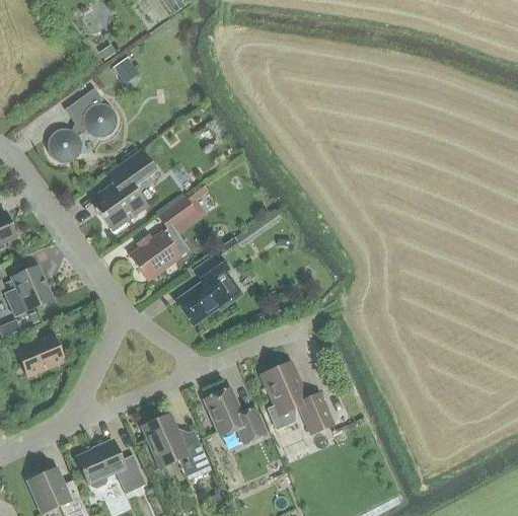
[(109,45),(100,52),(104,58),(115,51),(109,45)]
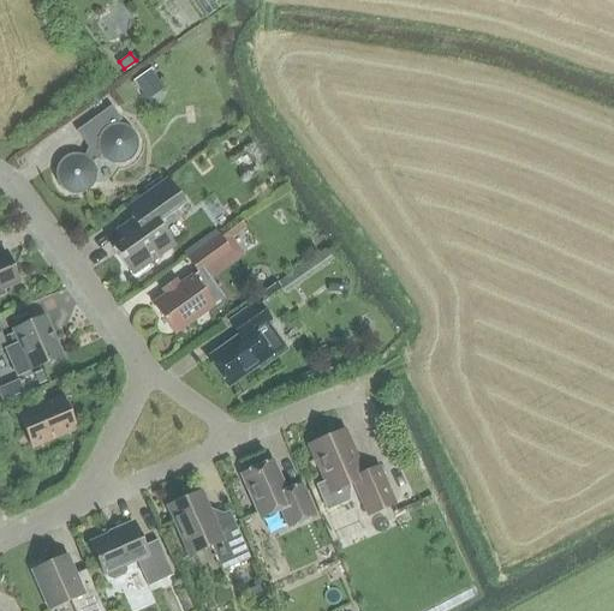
[(165,85),(151,66),(133,78),(147,99),(165,85)]
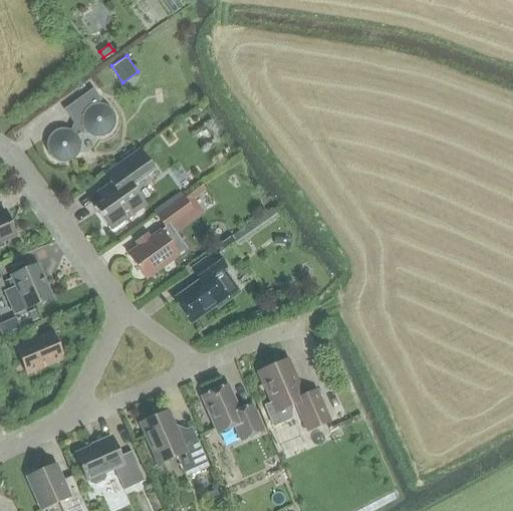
[(47,150),(49,153),(52,157),(56,159),(60,160),(65,161),(69,159),(73,157),(76,154),(79,151),(80,146),(80,142),(79,138),(77,134),(84,129),(87,132),(91,134),(95,135),(99,135),(104,135),(108,132),(111,129),(113,125),(115,120),(115,116),(114,112),(112,108),(109,104),(105,102),(101,101),(97,101),(101,97),(93,86),(63,107),(73,120),(70,128),(66,126),(61,126),(57,128),(53,130),(50,133),(47,137),(46,141),(46,145),(47,150)]
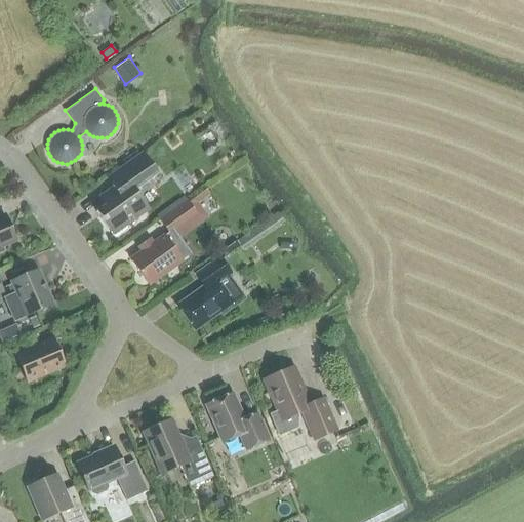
[(126,224),(145,210),(149,207),(134,188),(158,171),(143,150),(106,176),(112,186),(99,195),(105,203),(96,209),(115,235),(127,227),(126,224)]
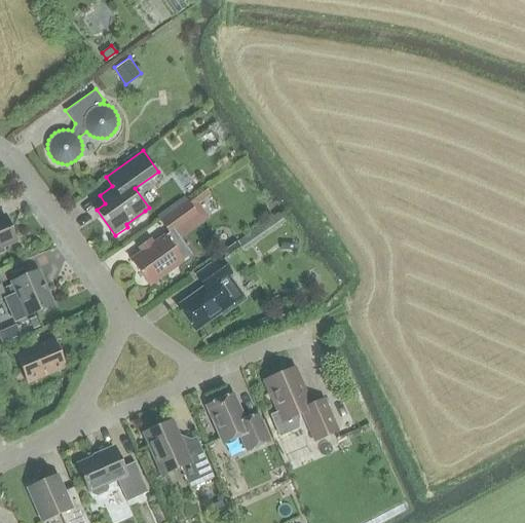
[(160,218),(170,231),(132,259),(148,283),(191,252),(176,230),(198,214),(187,198),(160,218)]
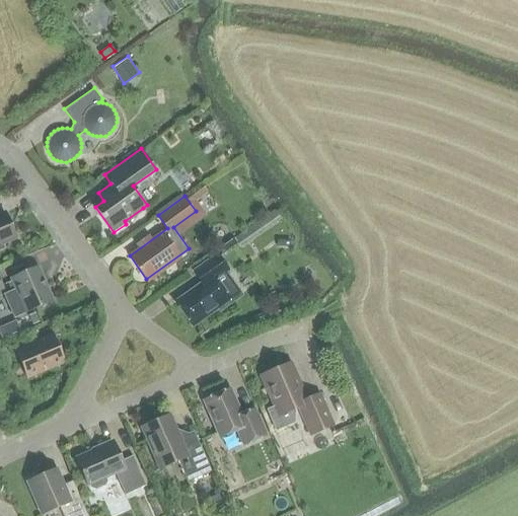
[(243,244),(284,218),(277,208),(236,234),(243,244)]
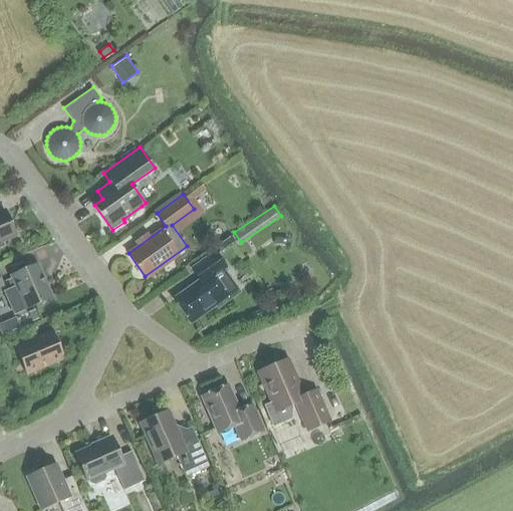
[(0,240),(16,234),(5,209),(0,210),(0,240)]
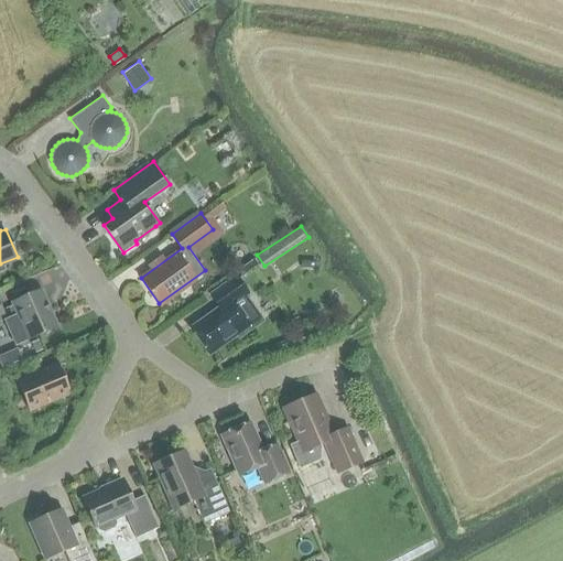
[(302,256),(301,265),(314,266),(315,257),(302,256)]
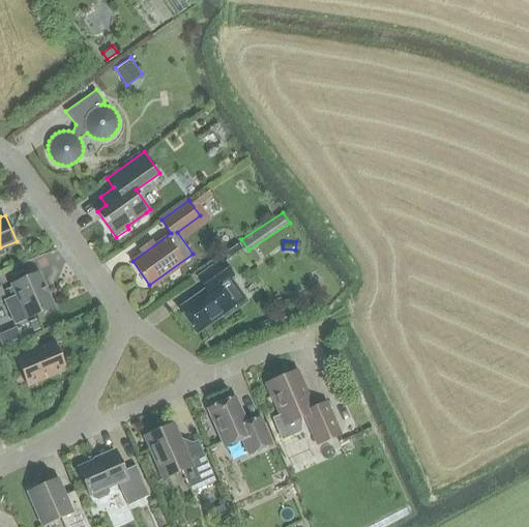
[(223,312),(225,314),(245,299),(229,275),(232,273),(222,258),(198,275),(207,287),(179,306),(197,330),(223,312)]
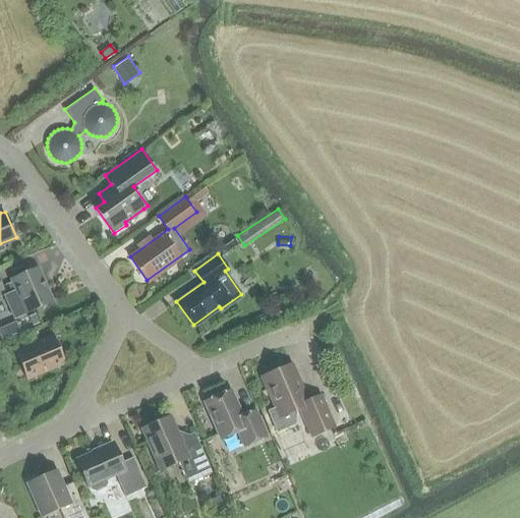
[(16,287),(3,293),(13,317),(26,310),(52,300),(37,266),(12,277),(16,287)]
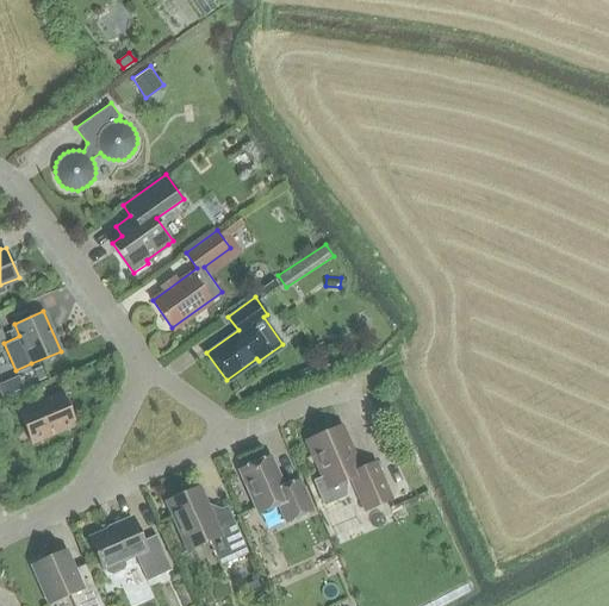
[(32,441),(75,422),(62,392),(19,410),(32,441)]
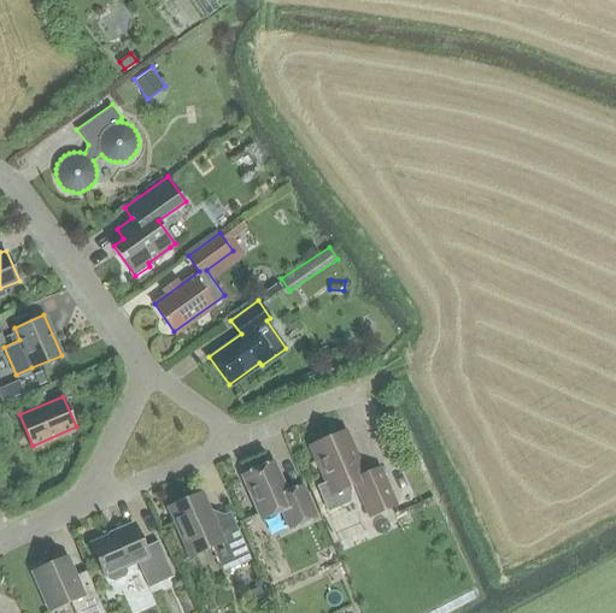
[(350,499),(351,483),(356,482),(369,514),(396,504),(380,465),(364,472),(345,429),(310,443),(326,481),(317,484),(328,508),(350,499)]
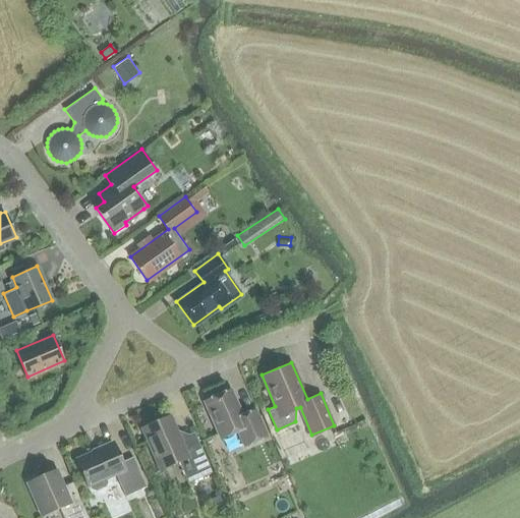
[(244,445),(267,435),(255,408),(242,414),(231,389),(205,400),(221,437),(238,429),(244,445)]
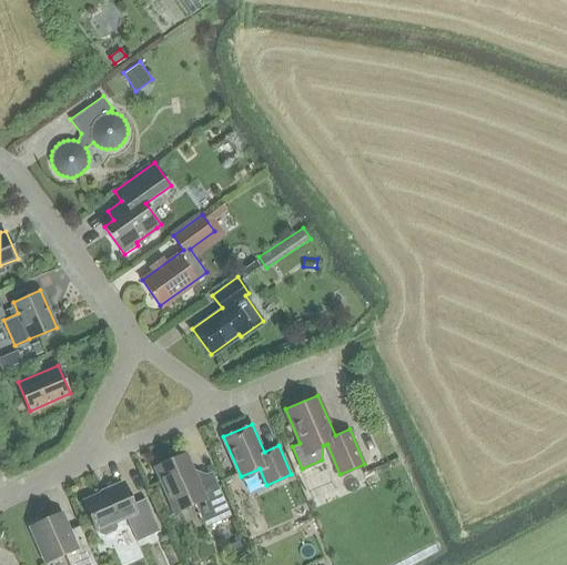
[(185,453),(155,466),(174,511),(194,502),(205,525),(231,514),(216,481),(201,487),(185,453)]
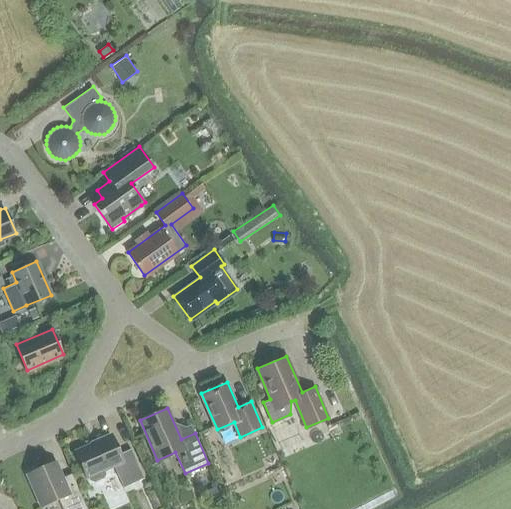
[(123,486),(144,477),(131,447),(119,453),(110,432),(96,439),(96,441),(76,450),(87,475),(88,475),(90,480),(95,481),(104,477),(106,472),(104,468),(113,464),(123,486)]
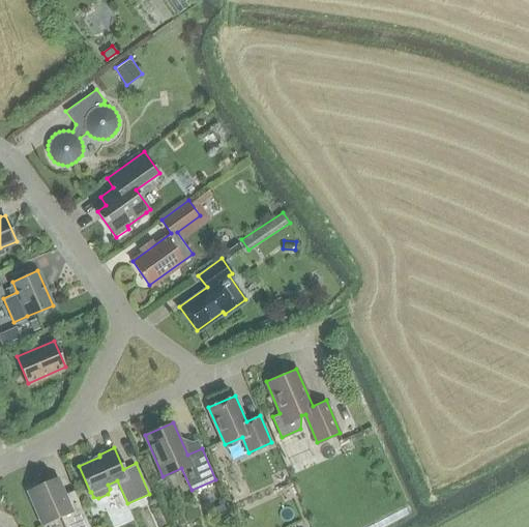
[(62,494),(55,477),(30,489),(45,522),(60,516),(65,526),(90,526),(86,517),(75,489),(62,494)]
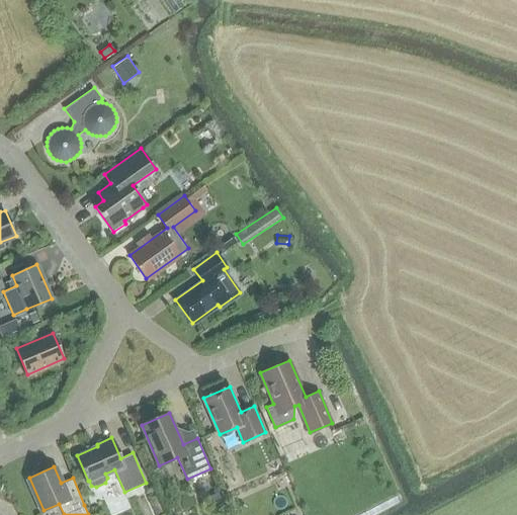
[(222,491),(216,494),(219,501),(225,499),(222,491)]
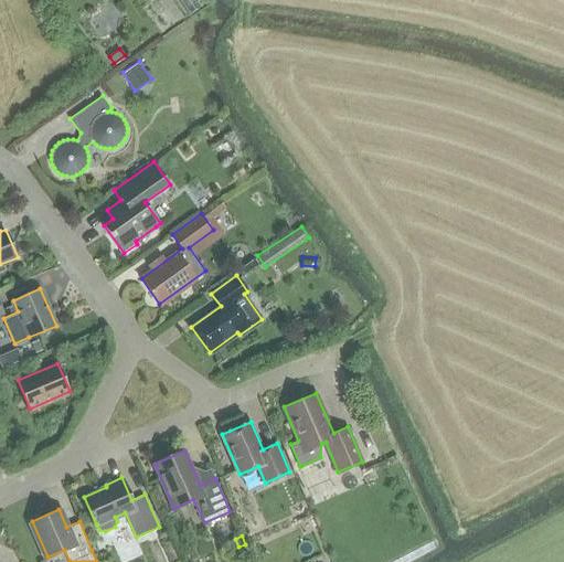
[(173,550),(168,552),(172,561),(177,559),(173,550)]
